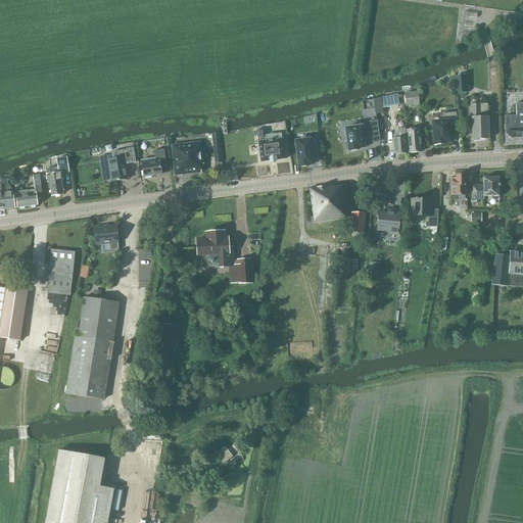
[(466,76),(456,77),(457,93),(467,93),(466,76)]
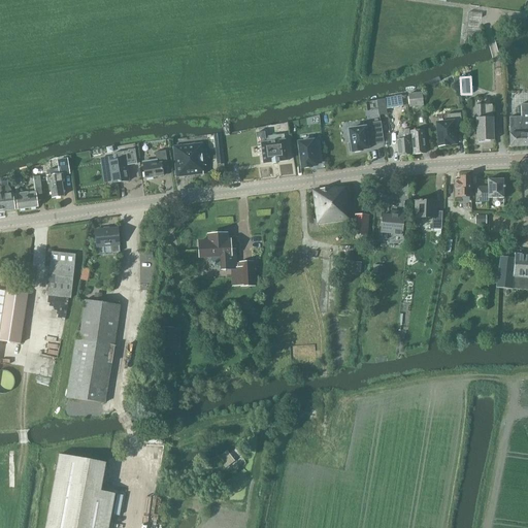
[(409,107),(424,106),(422,93),(408,95),(409,107)]
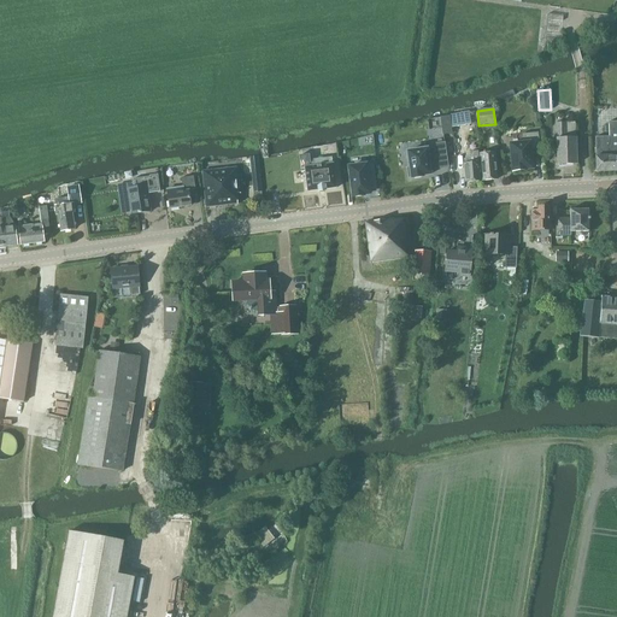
[(236,125),(236,111),(217,112),(217,125),(236,125)]
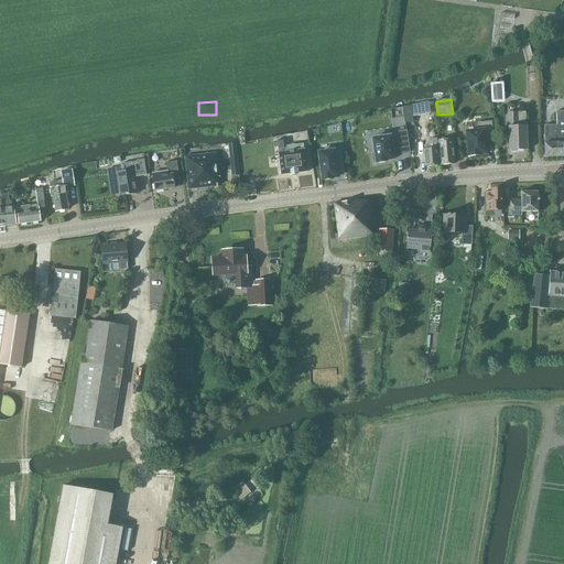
[(228,101),(217,101),(217,112),(229,112),(228,101)]
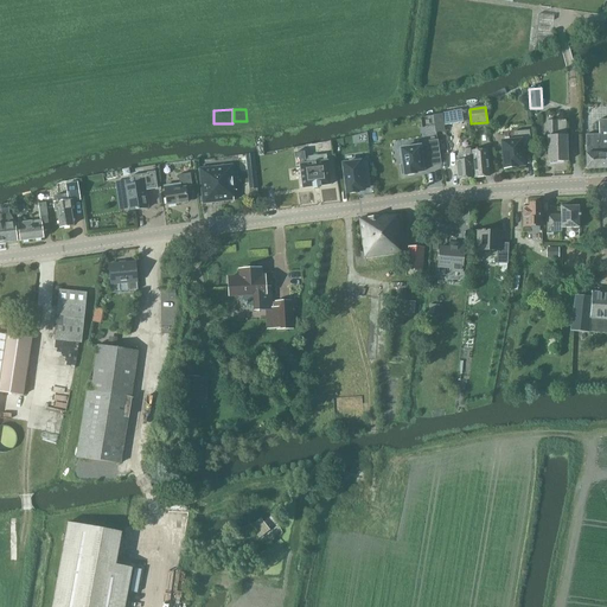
[(460,112),(443,114),(445,126),(461,123),(460,112)]
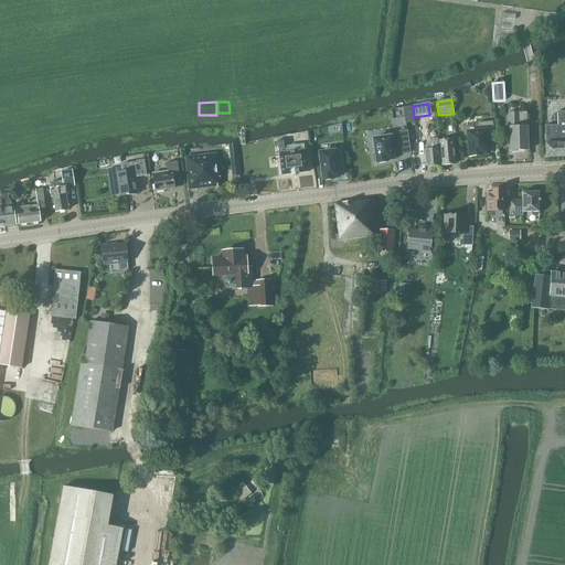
[(545,126),(546,158),(564,157),(564,112),(558,112),(558,126),(545,126)]
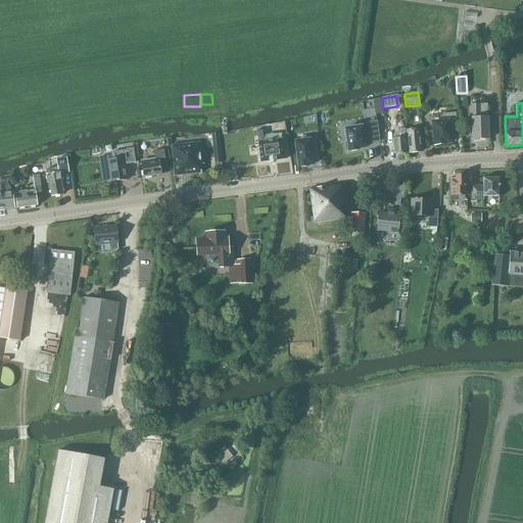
[(489,139),(488,104),(471,104),(473,140),(489,139)]
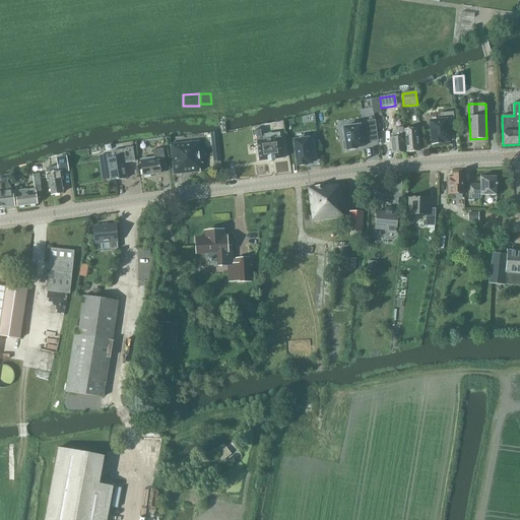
[(441,122),(431,123),(433,145),(443,144),(443,143),(449,142),(447,126),(455,125),(453,113),(445,114),(440,114),(441,122)]
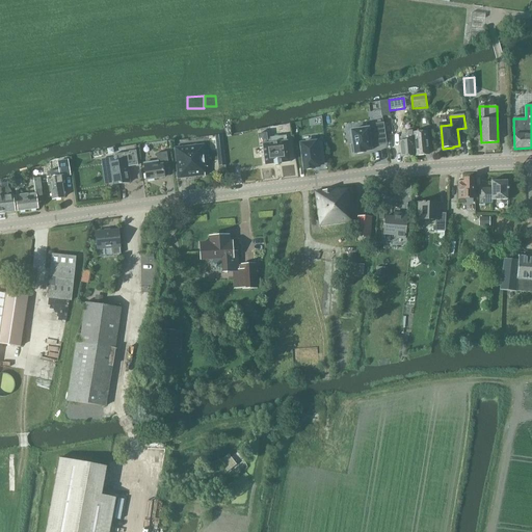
[(368,129),(351,131),(353,144),(351,145),(352,154),(355,154),(355,155),(365,154),(365,152),(371,151),(371,145),(376,144),(376,145),(387,144),(383,124),(373,125),(373,129),(368,130),(368,129)]
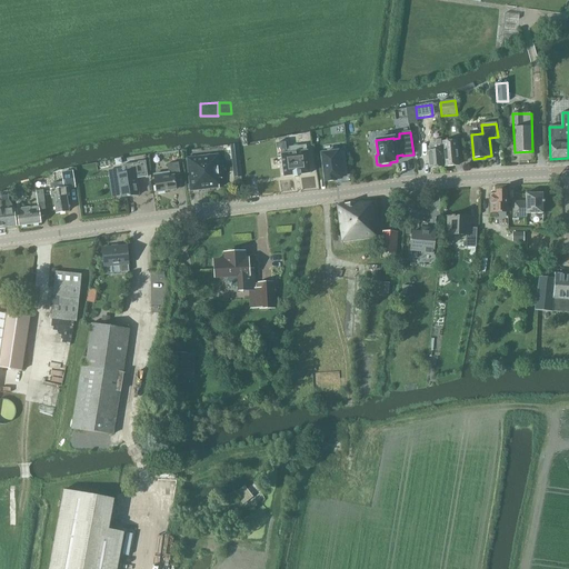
[(430,147),(428,147),(429,168),(443,167),(441,141),(435,141),(435,143),(429,143),(430,147)]
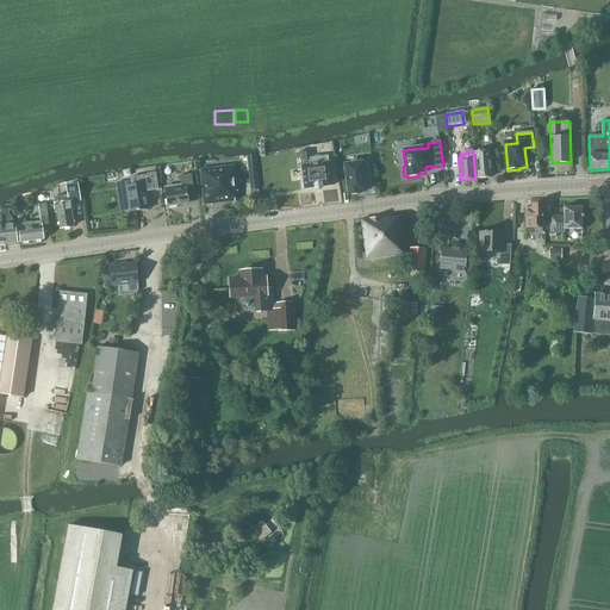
[(490,151),(475,153),(478,179),(492,178),(490,151)]
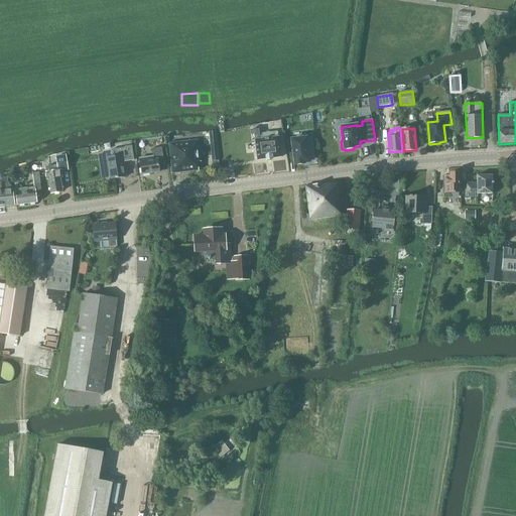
[(259,130),(250,131),(251,141),(255,141),(257,160),(265,159),(266,160),(273,159),(273,158),(281,157),(278,138),(260,140),(259,134),(259,130)]
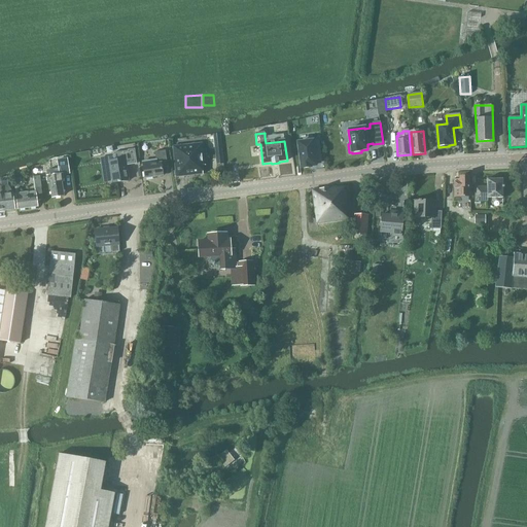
[(312,141),(299,143),(302,169),(311,168),(310,167),(315,166),(315,162),(321,161),(319,142),(312,143),(312,141)]
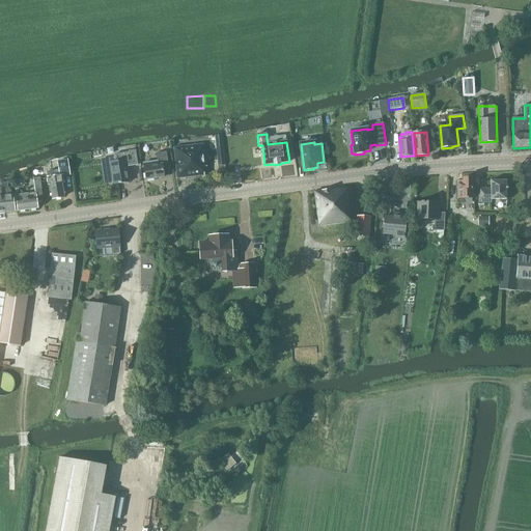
[(203,167),(206,166),(204,145),(174,148),(177,177),(204,175),(203,167)]
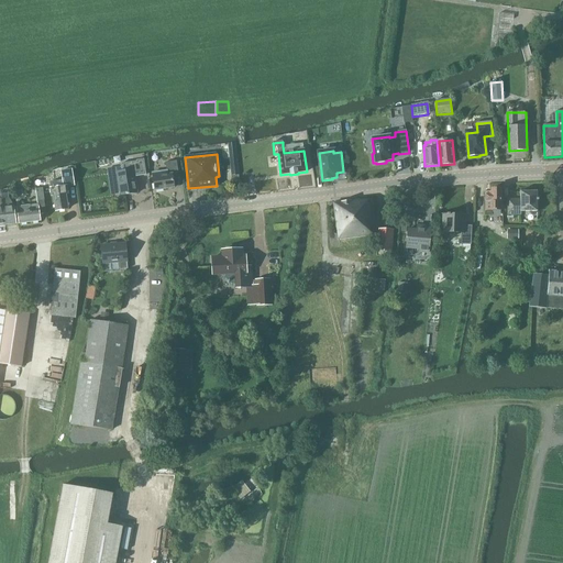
[(122,172),(117,172),(120,196),(138,194),(135,176),(145,175),(144,159),(136,161),(136,162),(121,164),(122,172)]
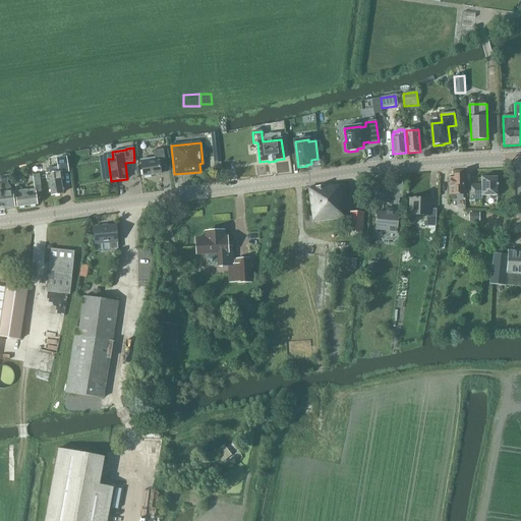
[(155,159),(140,161),(143,177),(162,174),(160,162),(165,162),(164,150),(154,151),(155,159)]
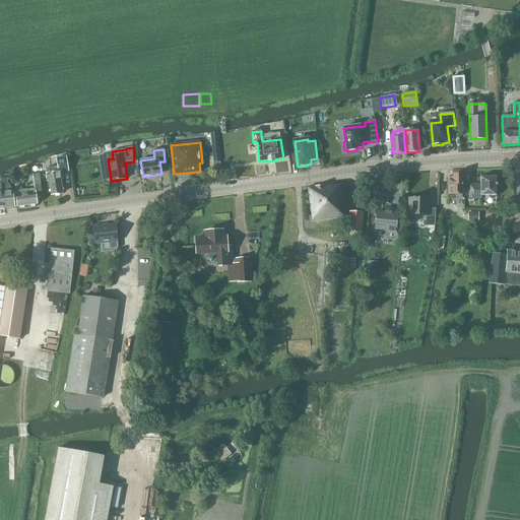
[(56,157),(58,167),(46,169),(48,182),(50,181),(52,196),(62,194),(60,180),(62,180),(61,173),(69,172),(66,156),(56,157)]
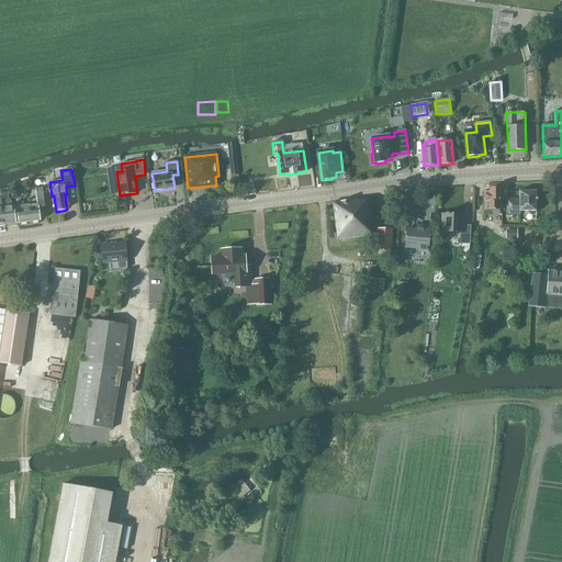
[(23,186),(14,187),(18,208),(19,224),(41,222),(40,214),(38,204),(21,206),(20,200),(21,199),(20,191),(23,190),(23,186)]
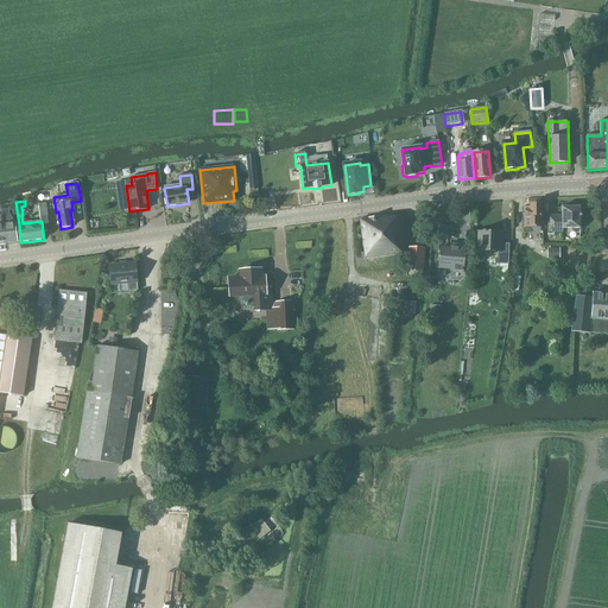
[(530,209),(524,209),(524,232),(532,233),(532,228),(542,228),(542,206),(538,206),(538,204),(533,204),(533,206),(530,206),(530,209)]
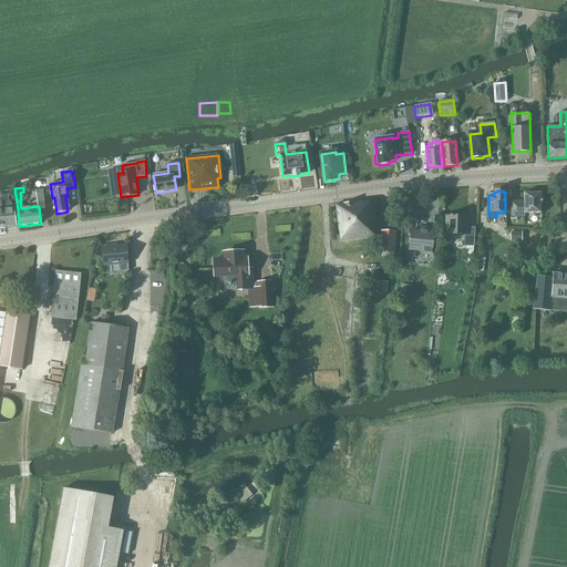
[(544,193),(524,193),(524,200),(512,202),(512,216),(526,216),(526,213),(542,213),(540,202),(544,202),(544,193)]
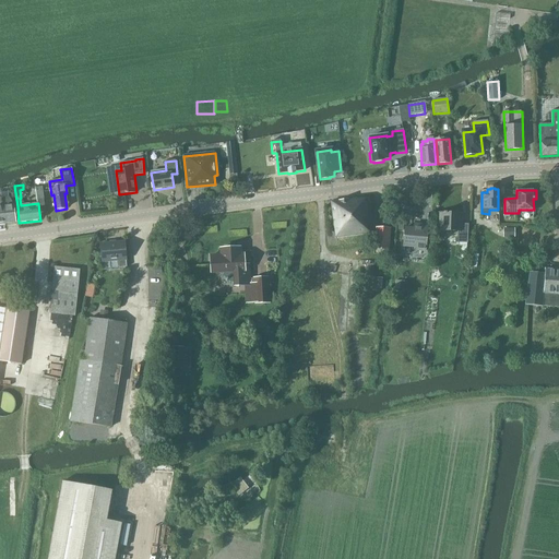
[(9,198),(1,199),(4,225),(15,223),(13,206),(10,206),(9,198)]
